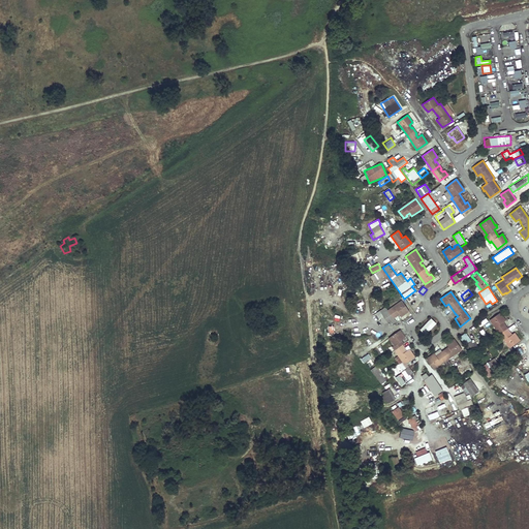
[(401,301),(387,310),(393,318),(396,316),(396,315),(399,313),(401,316),(408,310),(401,301)]
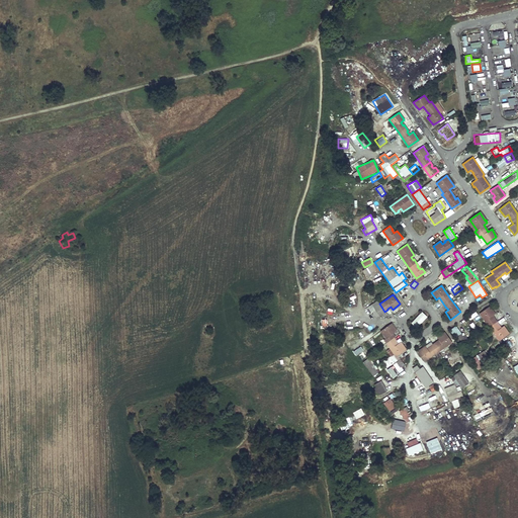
[(489,306),(479,314),(489,327),(499,341),(508,334),(503,326),(500,329),(498,326),(499,325),(497,322),(494,319),(492,316),(495,314),(489,306)]
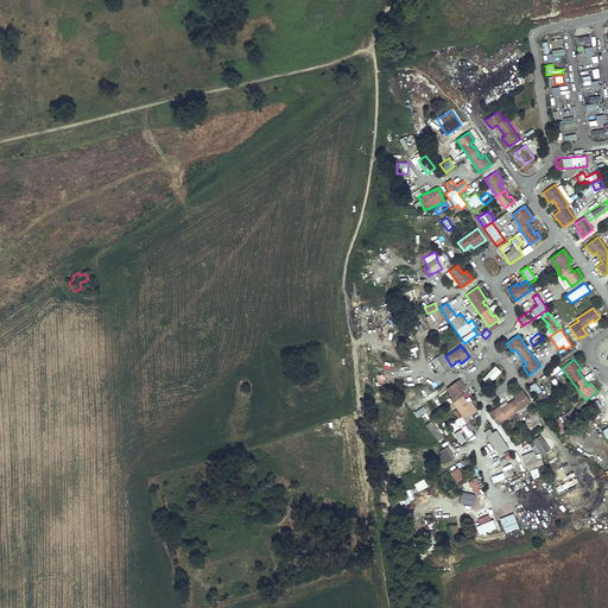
[(489,385),(502,372),(495,366),(483,379),(489,385)]
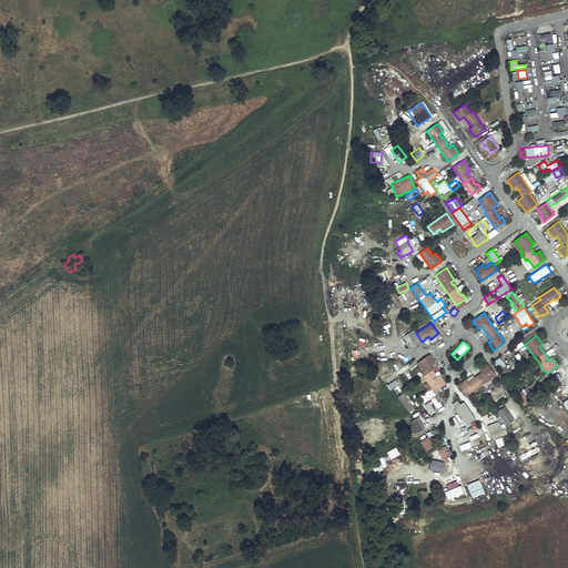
[(428,355),(416,363),(423,371),(421,373),(423,376),(434,391),(445,383),(438,375),(435,378),(433,375),(434,374),(432,371),(428,367),(434,363),(428,355)]
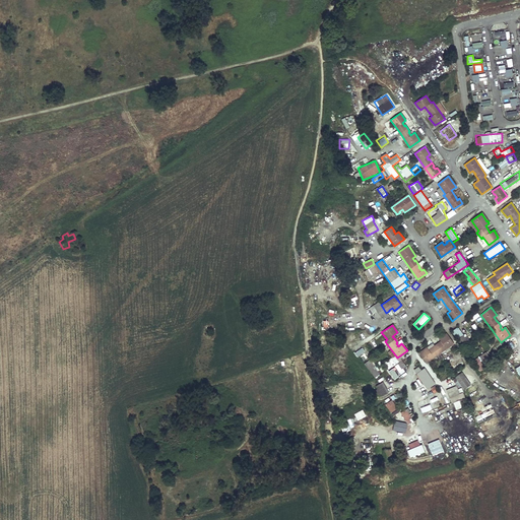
[(458,326),(452,331),(461,344),(469,339),(465,333),(463,334),(458,326)]
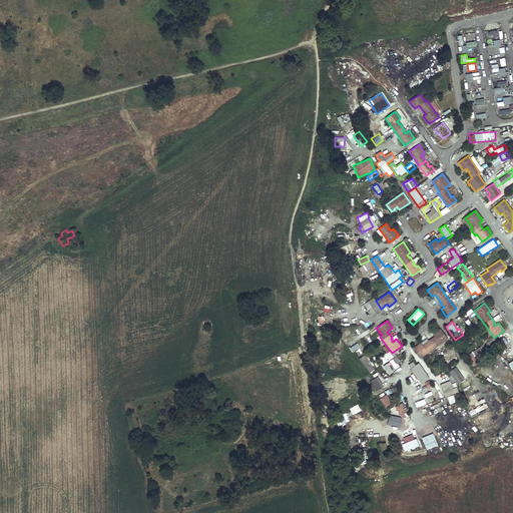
[(421,343),(414,348),(420,358),(434,349),(448,339),(440,329),(433,334),(435,338),(433,340),(432,339),(429,341),(426,344),(423,347),(421,343)]
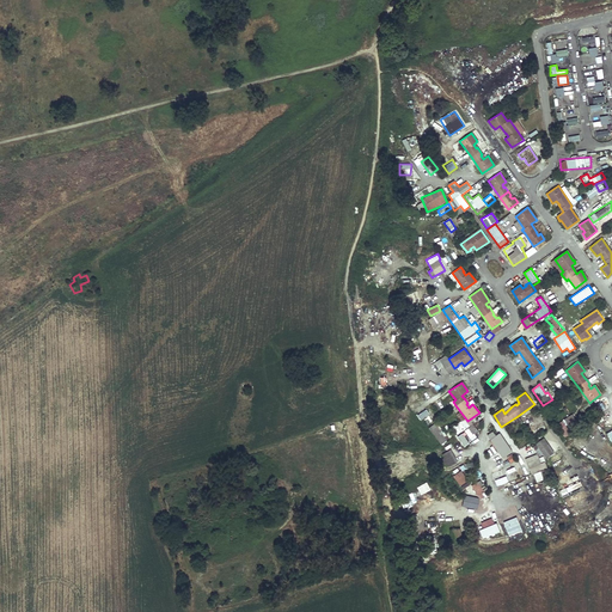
[(564,418),(569,427),(576,423),(571,415),(564,418)]
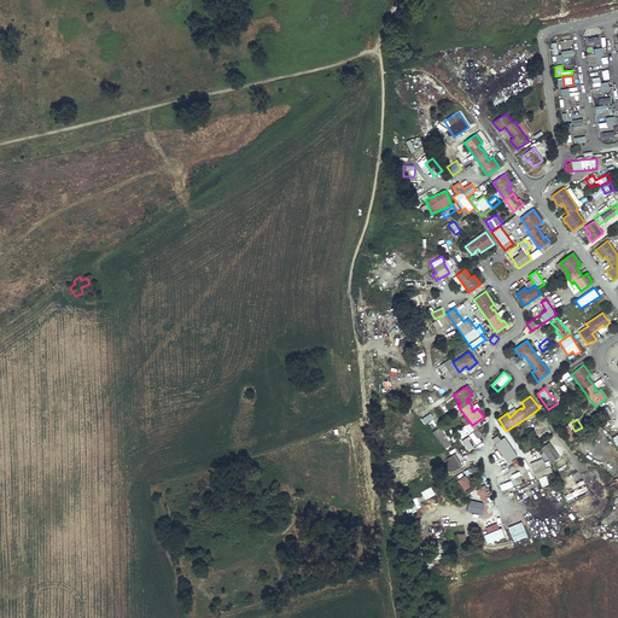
[(570,442),(577,437),(569,426),(561,431),(570,442)]
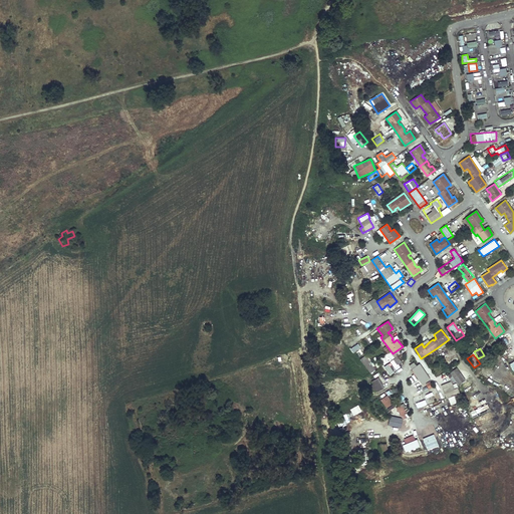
[(375,369),(365,355),(359,359),(370,373),(375,369)]
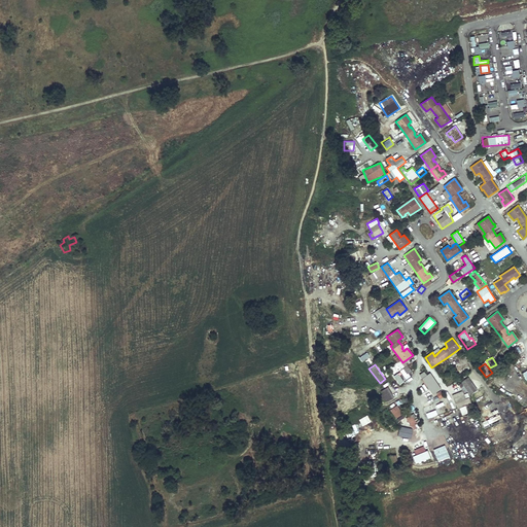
[(430,373),(427,375),(424,372),(419,375),(433,394),(442,389),(430,373)]
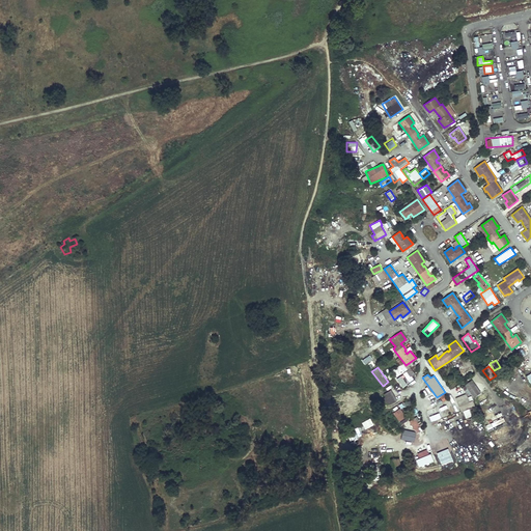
[(401,375),(396,380),(402,388),(408,385),(401,375)]
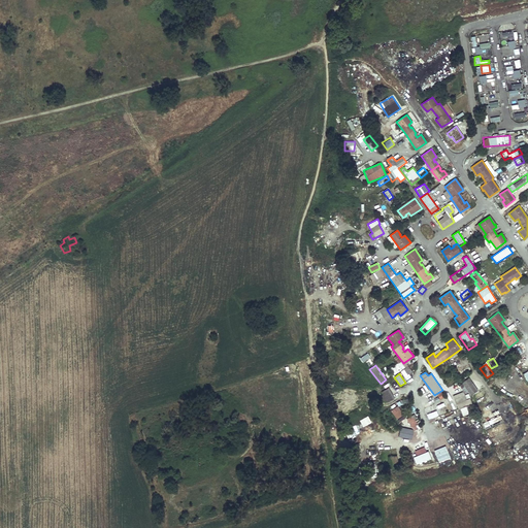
[(468,397),(479,391),(469,377),(459,385),(468,397)]
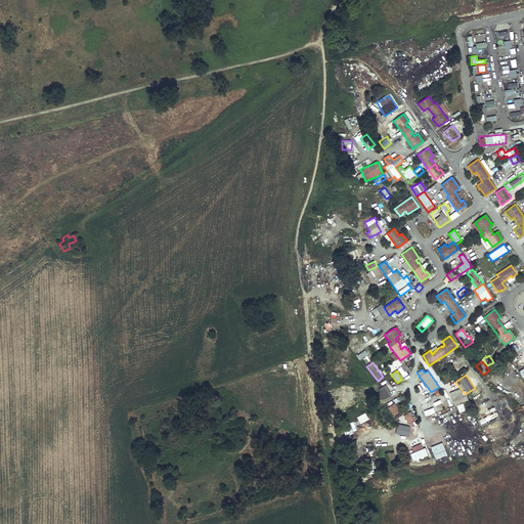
[(380,403),(392,400),(388,385),(377,388),(380,403)]
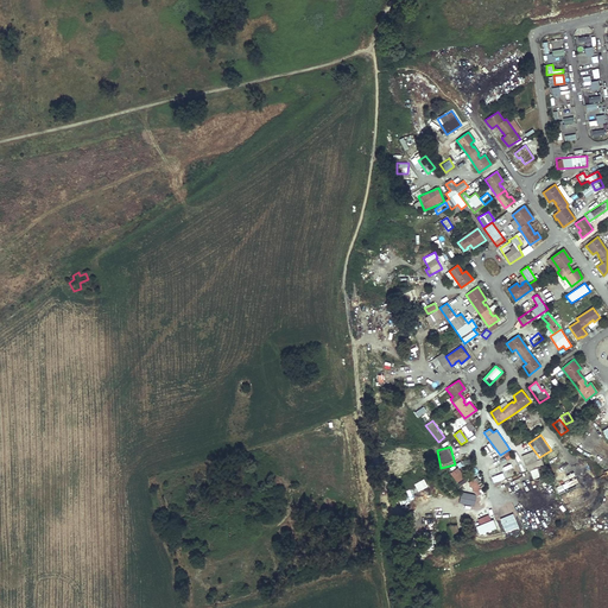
[(534,451),(523,455),(532,479),(548,473),(542,458),(538,460),(534,451)]
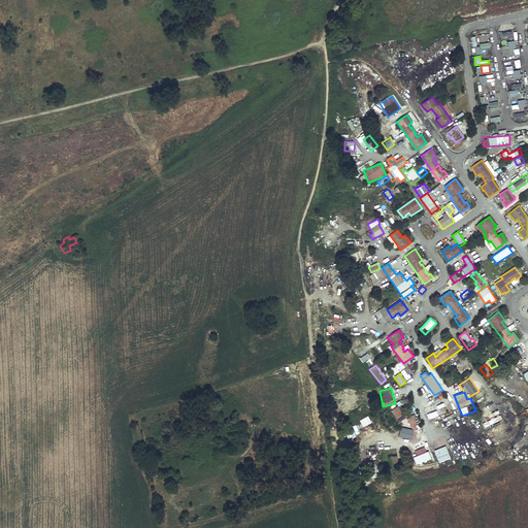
[(391,409),(398,423),(406,419),(399,405),(391,409)]
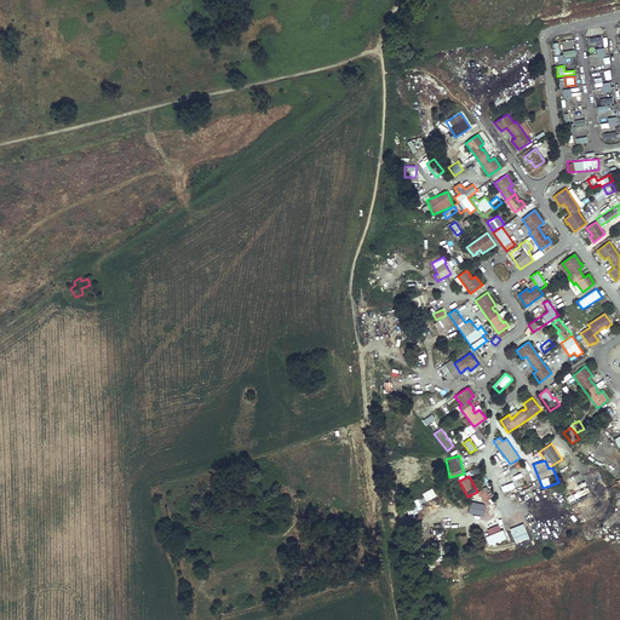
[(586,481),(566,489),(570,503),(591,495),(586,481)]
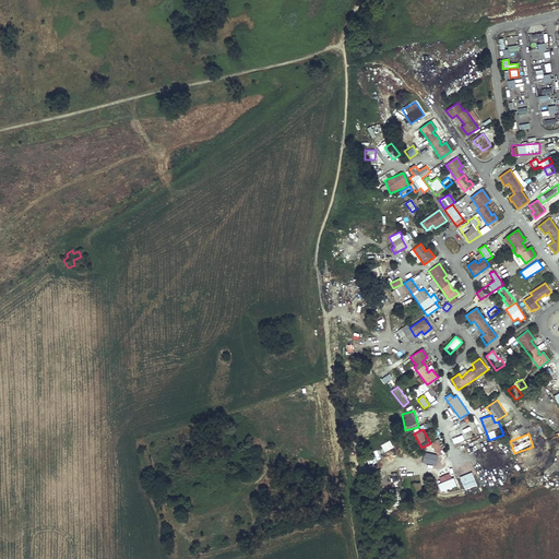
[(454,444),(465,440),(462,435),(452,439),(454,444)]
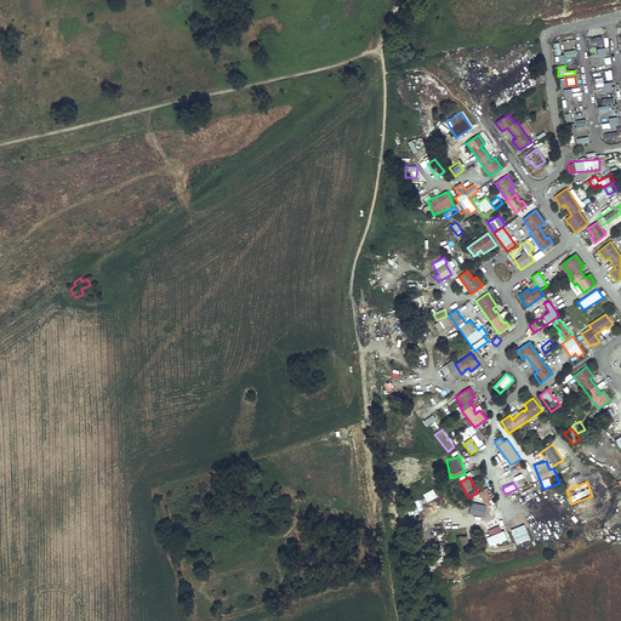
[(486,507),(494,502),(486,489),(478,493),(486,507)]
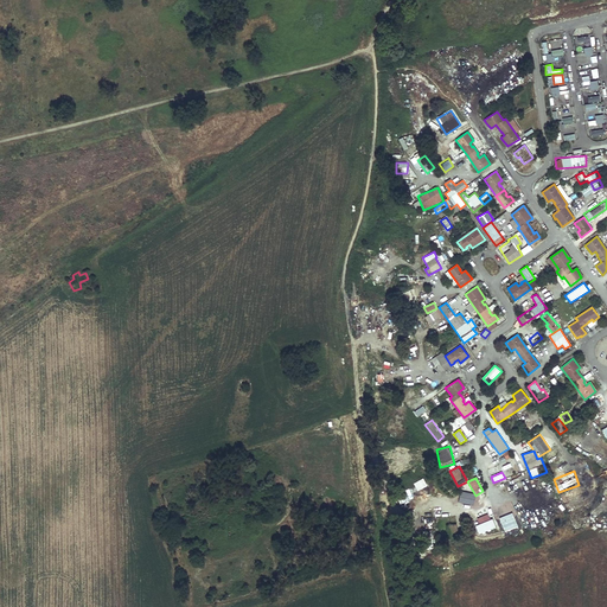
[(474,504),(475,493),(460,492),(459,503),(474,504)]
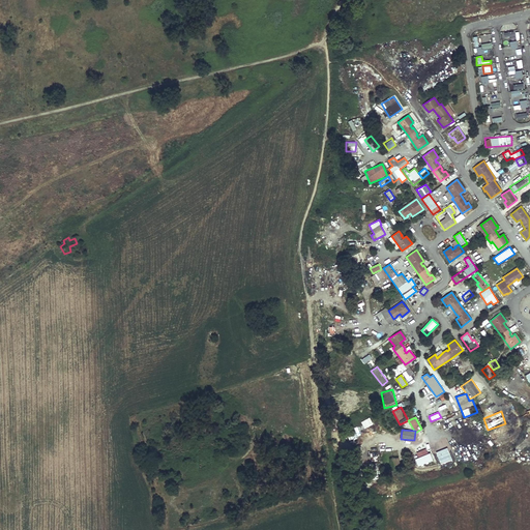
[(443,453),(449,450),(445,442),(438,446),(443,453)]
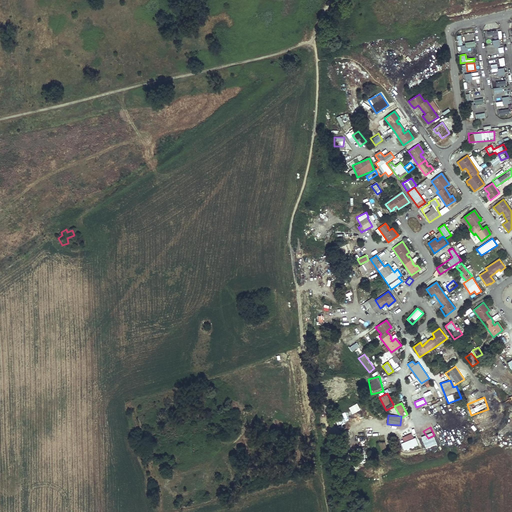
[(416,437),(414,438),(412,434),(399,438),(404,450),(418,445),(416,437)]
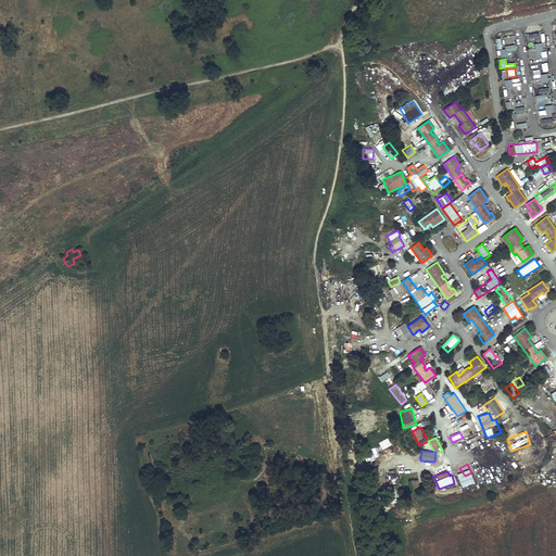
[(409,482),(412,492),(419,490),(417,481),(409,482)]
